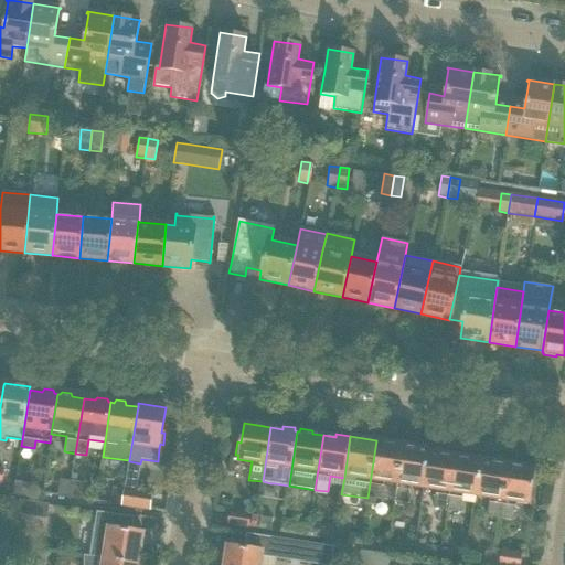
[(376,440),(368,498),(380,500),(382,483),(384,484),(396,486),(397,486),(404,445),(376,440)]
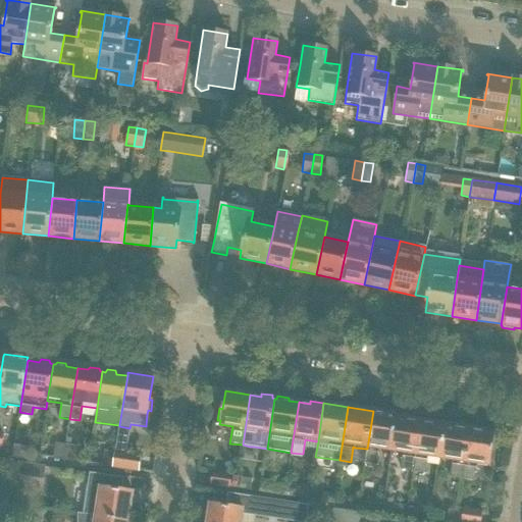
[(379,451),(392,453),(398,414),(373,411),(367,449),(365,464),(376,466),(379,451)]
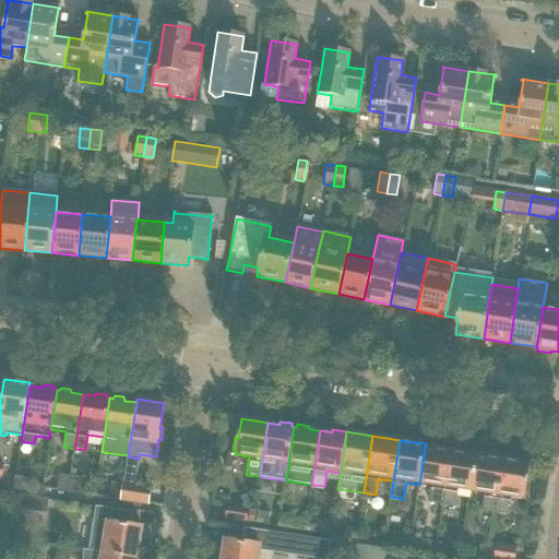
[(429,502),(443,504),(451,451),(439,449),(440,445),(426,443),(419,485),(431,487),(429,502)]
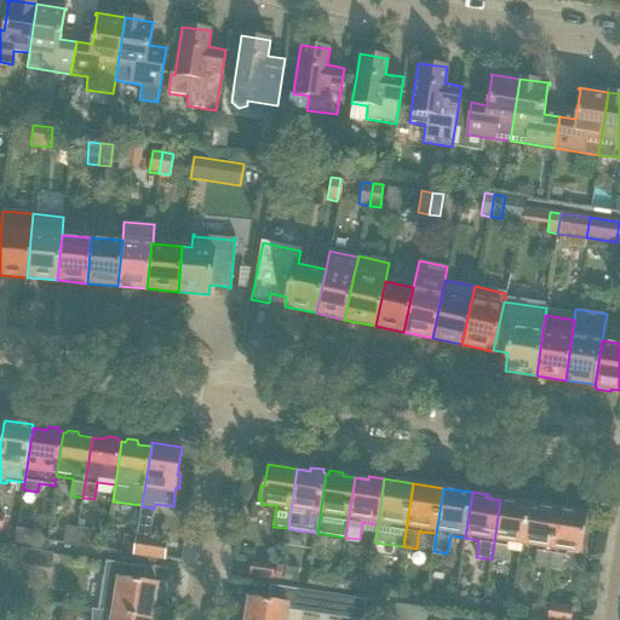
[(507,544),(523,546),(529,505),(526,504),(527,500),(514,499),(512,503),(500,500),(492,560),(505,562),(507,544)]
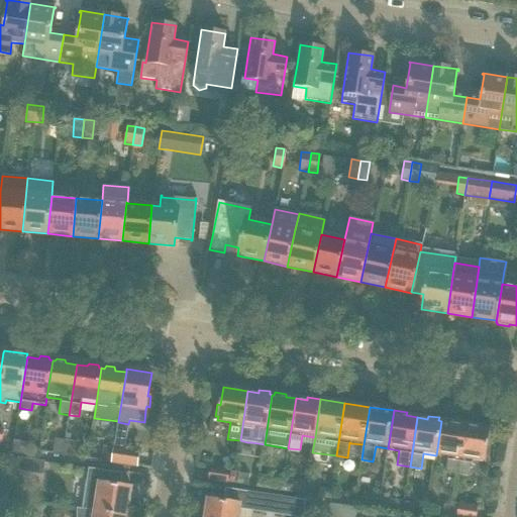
[(445,473),(458,475),(466,424),(454,423),(454,420),(443,418),(443,421),(441,421),(436,455),(447,457),(445,473)]
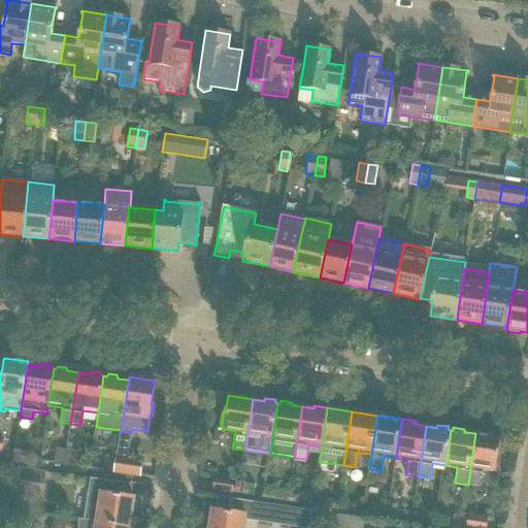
[(475,433),(468,485),(480,486),(482,470),(495,471),(496,467),(499,468),(500,457),(497,456),(500,437),(475,433)]
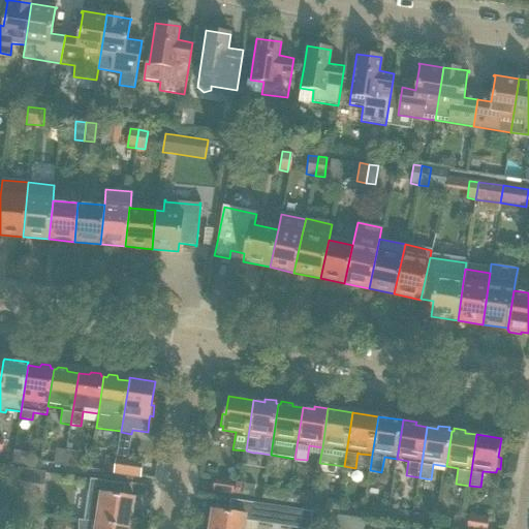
[(56,449),(54,465),(64,466),(66,450),(56,449)]
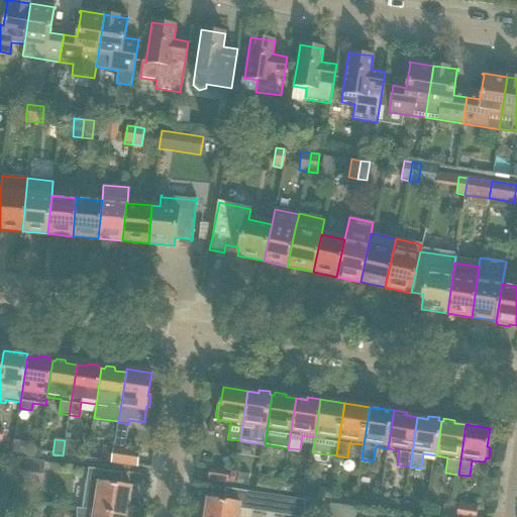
[(65,440),(63,455),(73,457),(75,442),(65,440)]
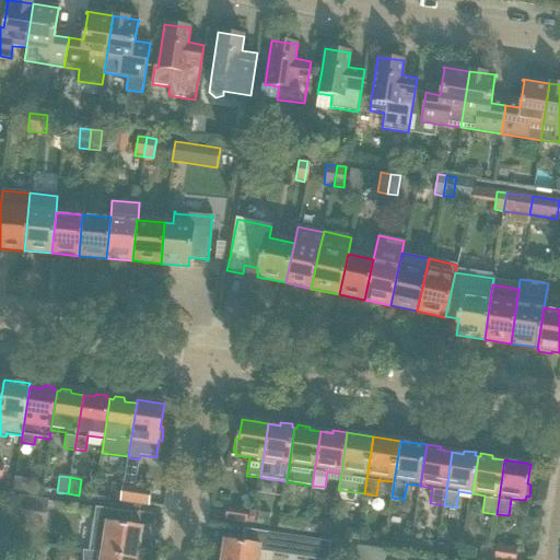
[(109,499),(121,501),(124,485),(112,483),(109,499)]
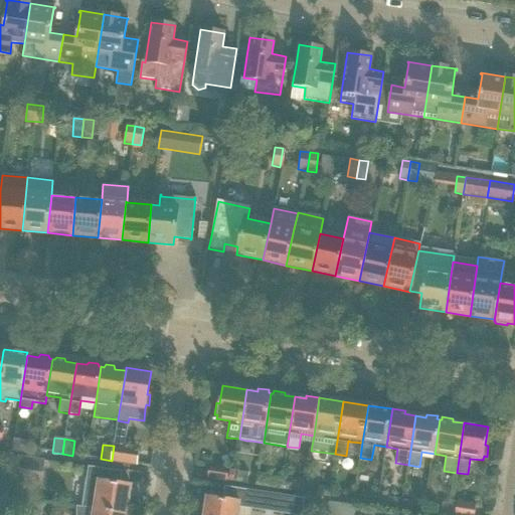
[(114,446),(112,461),(136,465),(138,450),(114,446)]
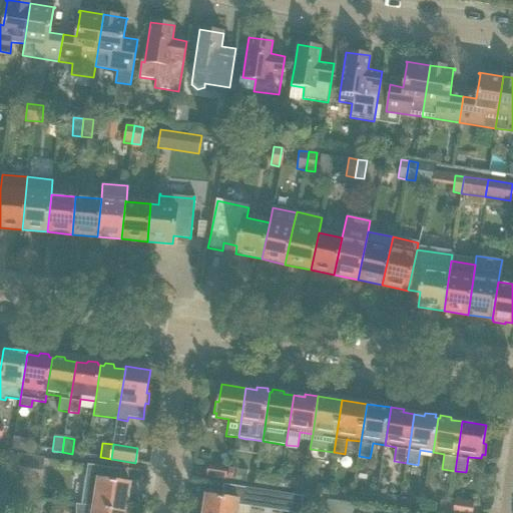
[(0,449),(0,464),(11,466),(13,451),(0,449)]
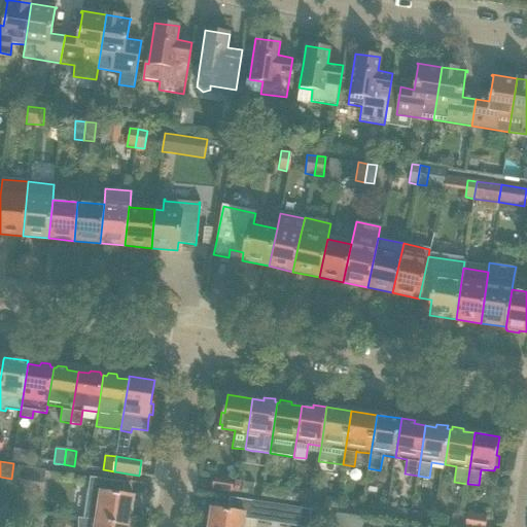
[(19,466),(16,481),(43,485),(45,470),(19,466)]
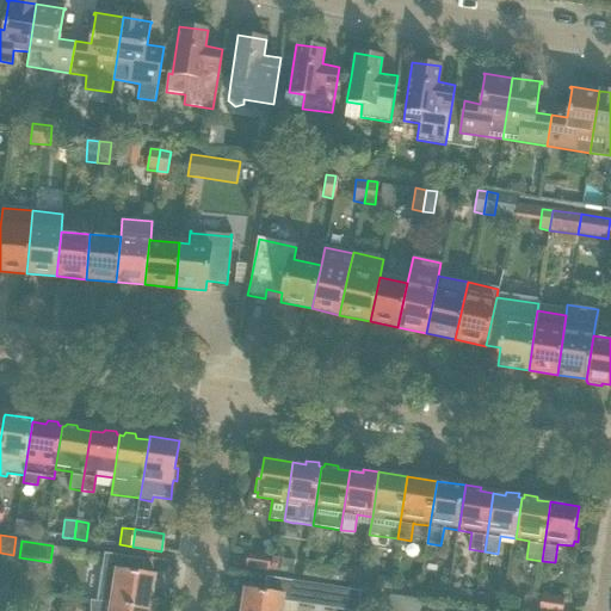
[(246,566),(269,569),(271,556),(247,553),(246,566)]
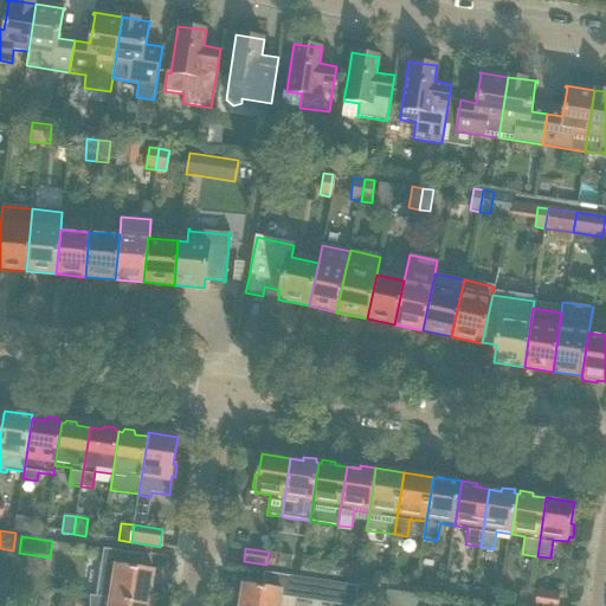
[(96,597),(110,599),(148,605),(153,573),(140,571),(141,556),(103,550),(96,597)]
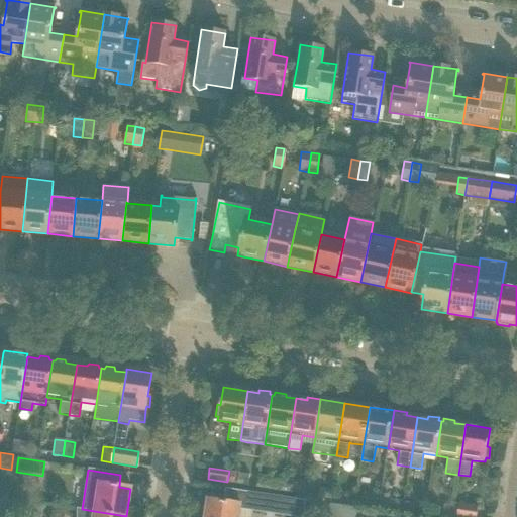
[(229,471),(227,482),(247,485),(249,474),(229,471)]
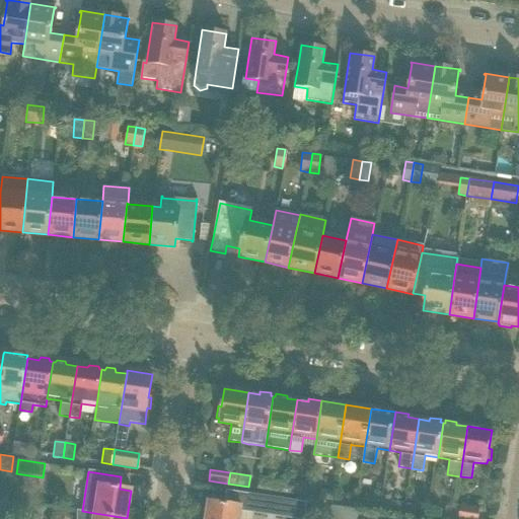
[(260,488),(283,492),(285,478),(262,475),(260,488)]
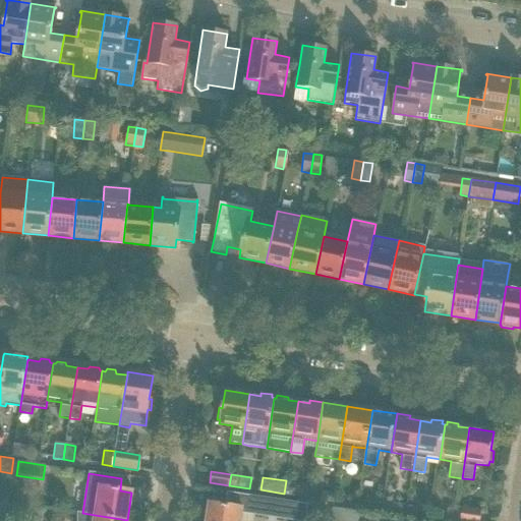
[(286,480),(284,494),(292,495),(294,482),(286,480)]
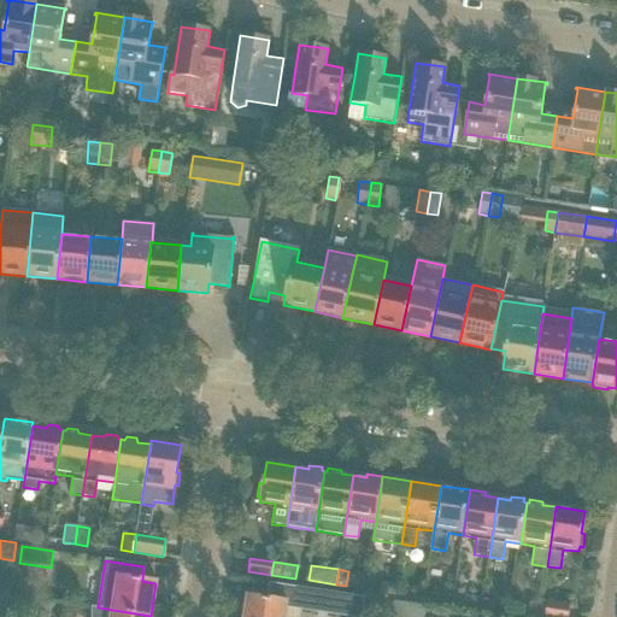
[(17,577),(15,594),(29,597),(31,580),(17,577)]
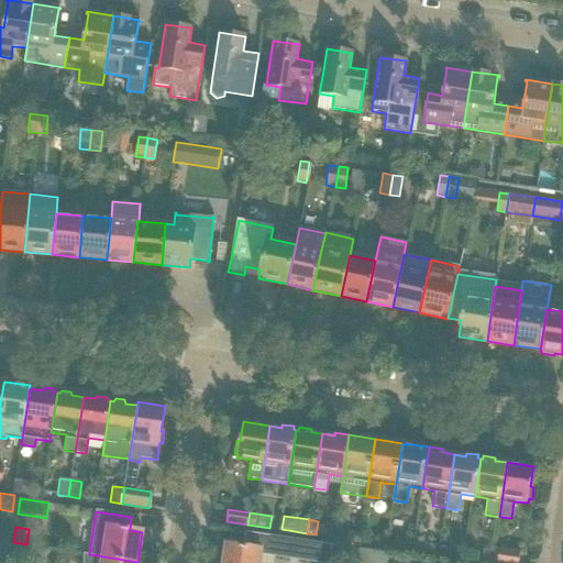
[(348,531),(346,541),(360,543),(361,532),(348,531)]
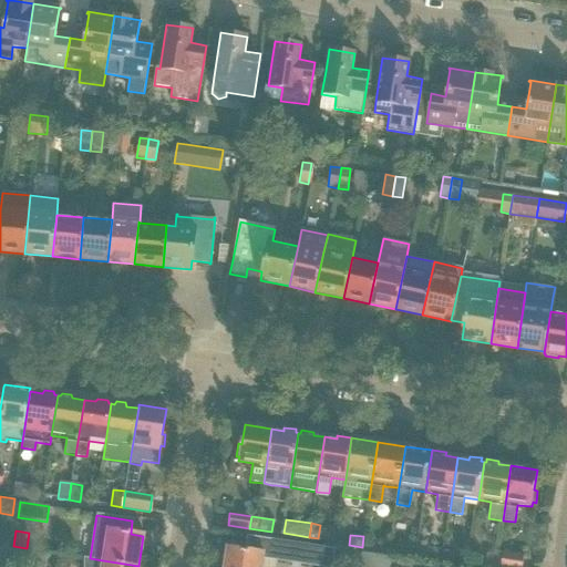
[(227,548),(224,566),(260,566),(263,557),(326,566),(331,566),(334,549),(248,537),(246,550),(227,548)]
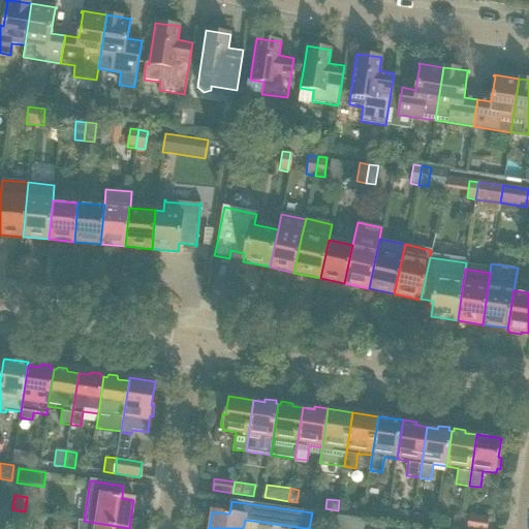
[(364,508),(362,518),(374,520),(376,510),(364,508)]
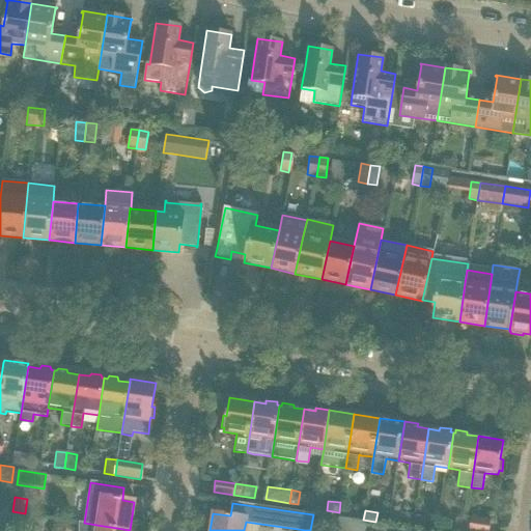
[(12,511),(9,526),(23,528),(25,513),(12,511)]
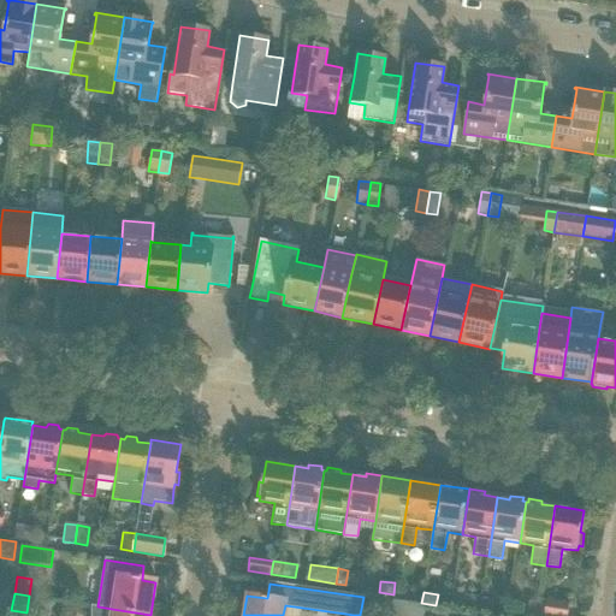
[(468,596),(466,606),(480,609),(481,598),(468,596)]
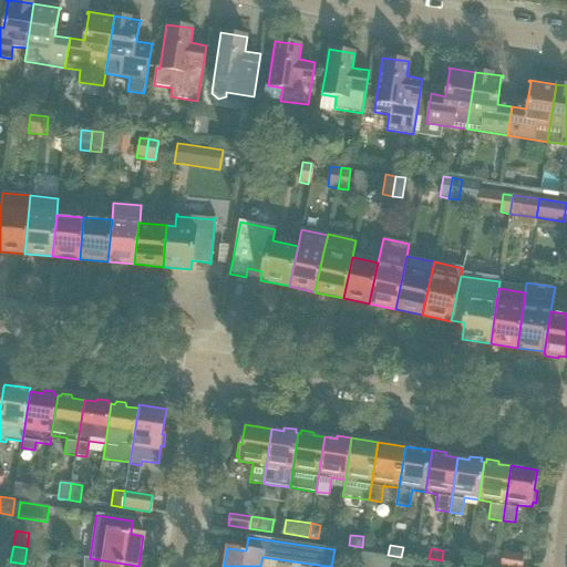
[(443,550),(442,560),(454,562),(455,552),(443,550)]
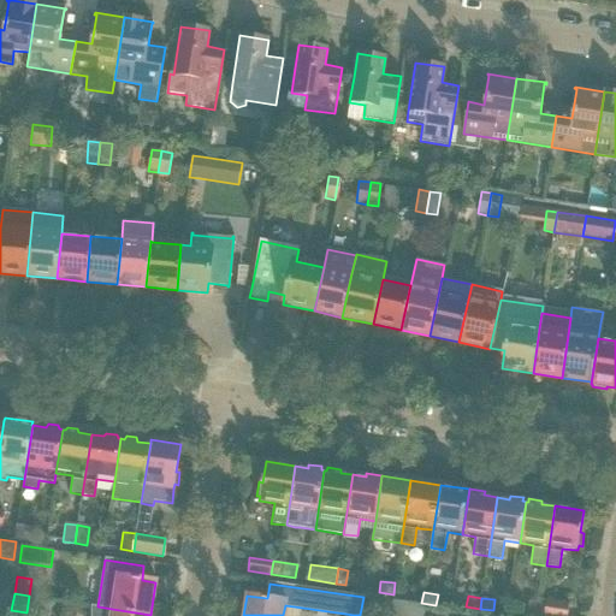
[(394,600),(390,615),(421,615),(424,605),(394,600)]
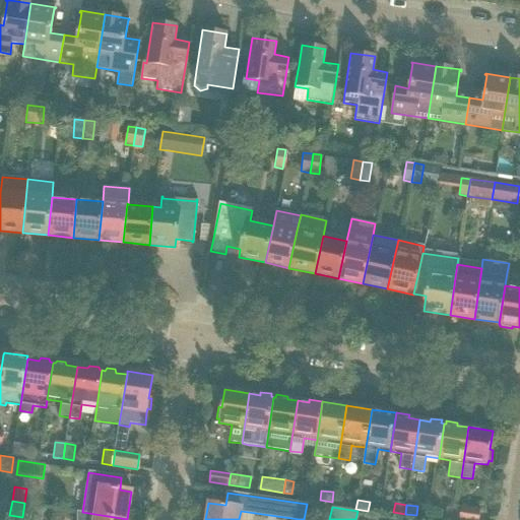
[(459,510),(457,519),(478,519),(479,513),(480,510),(460,507),(459,510)]
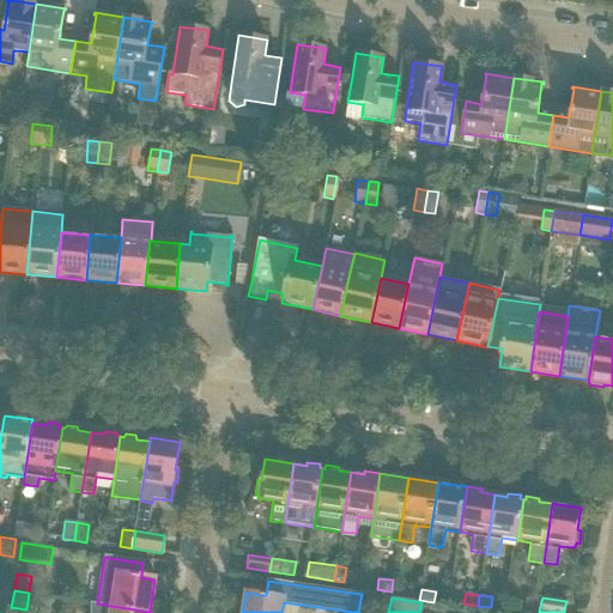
[(525,611),(536,612),(539,612),(541,600),(526,599),(525,611)]
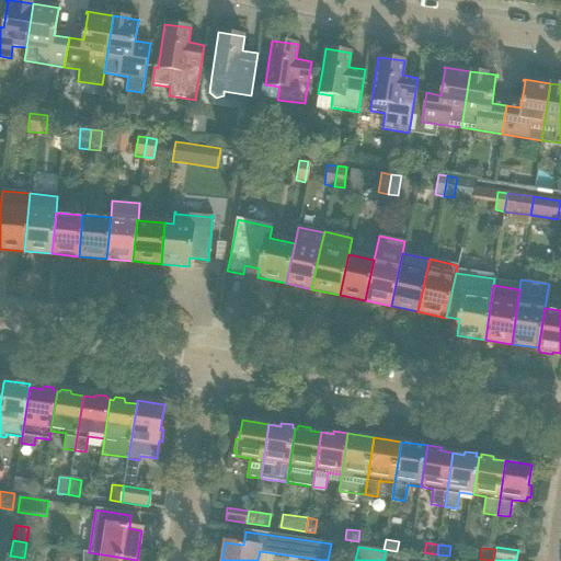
[(83,560),(137,560),(102,554),(89,552),(84,551),(83,560)]
